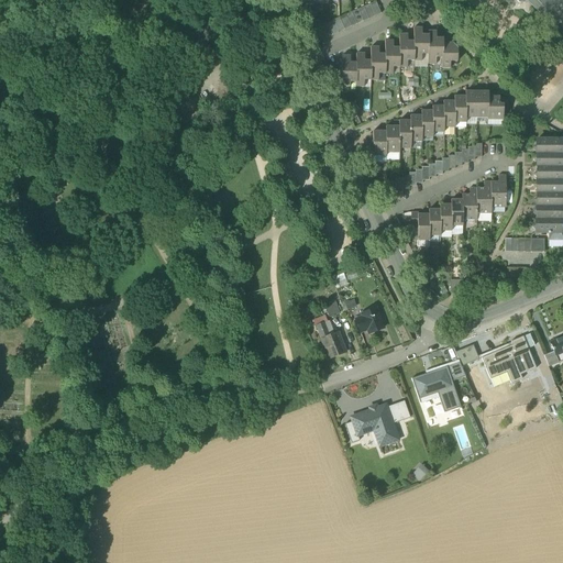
[(562,0),(516,0),(519,3),(525,3),(527,1),(528,0),(537,0),(531,6),(540,14),(547,14),(554,8),(558,8),(562,4),(562,6),(562,10),(562,12),(562,22),(562,0)]
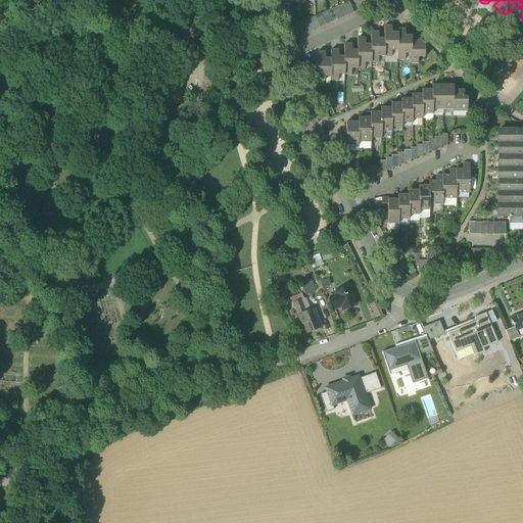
[(349,2),(343,4),(348,15),(353,13),(349,2)]
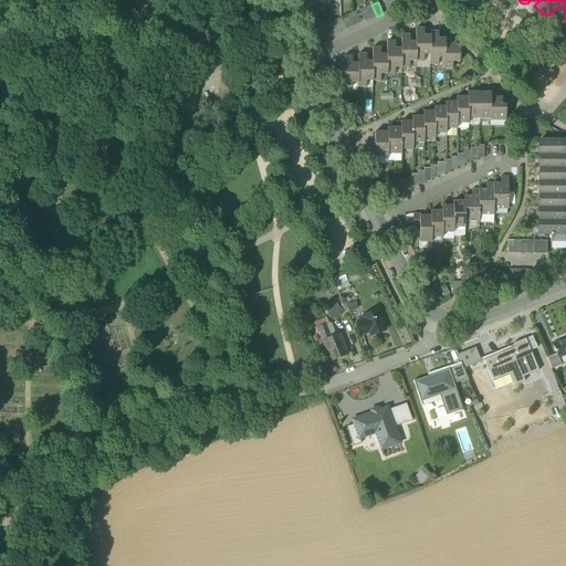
[(370,20),(377,17),(371,4),(366,8),(370,20)]
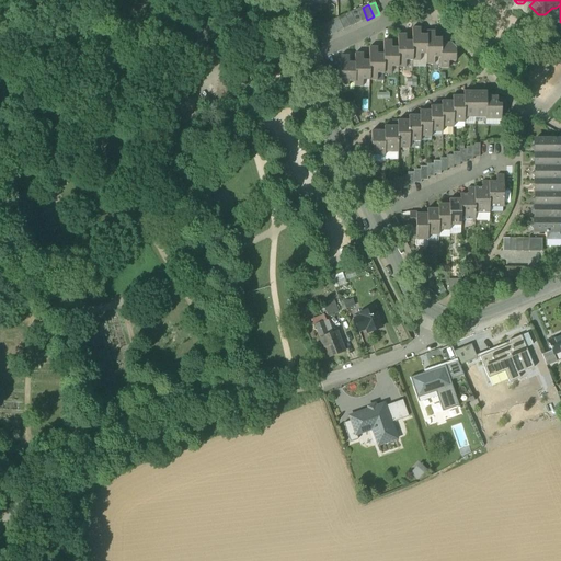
[(362,22),(367,20),(363,8),(356,10),(362,22)]
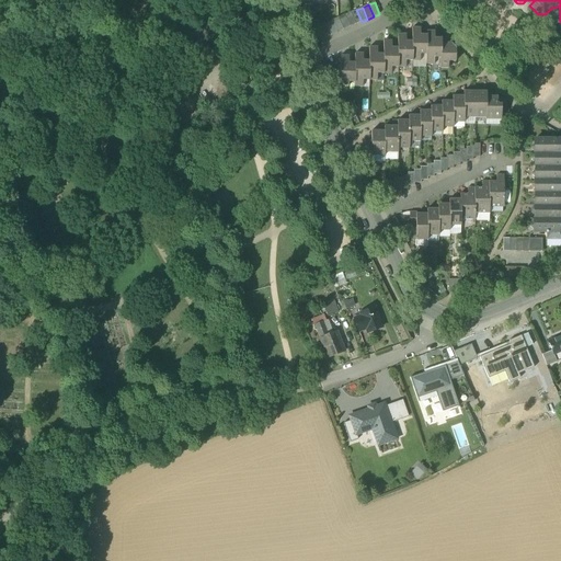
[(544,20),(556,8),(552,8),(545,14),(538,14),(544,20)]
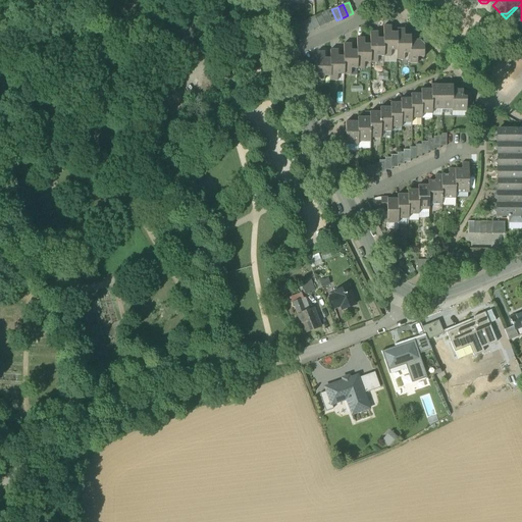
[(330,22),(336,20),(331,9),(326,11),(330,22)]
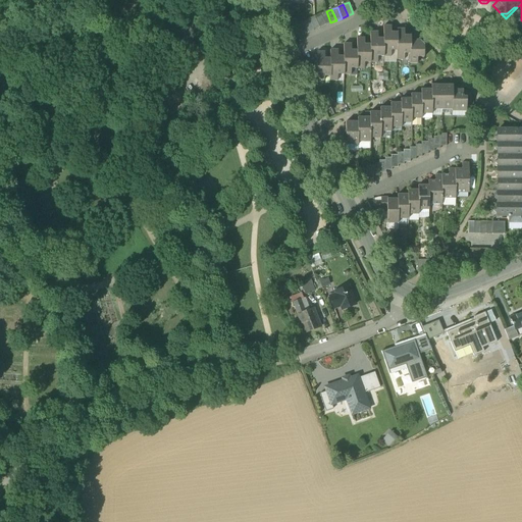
[(325,25),(330,22),(326,11),(320,14),(325,25)]
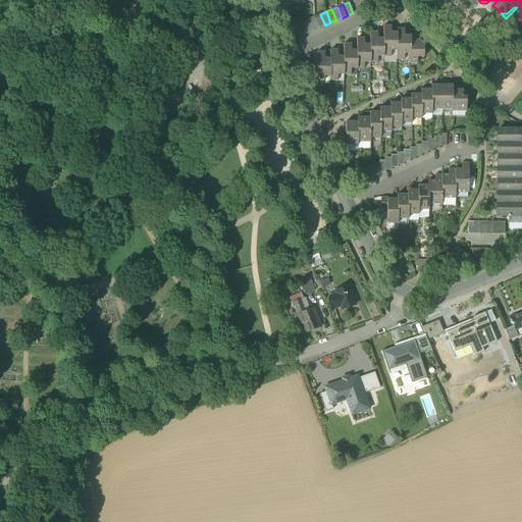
[(319,28),(325,25),(320,14),(315,16),(319,28)]
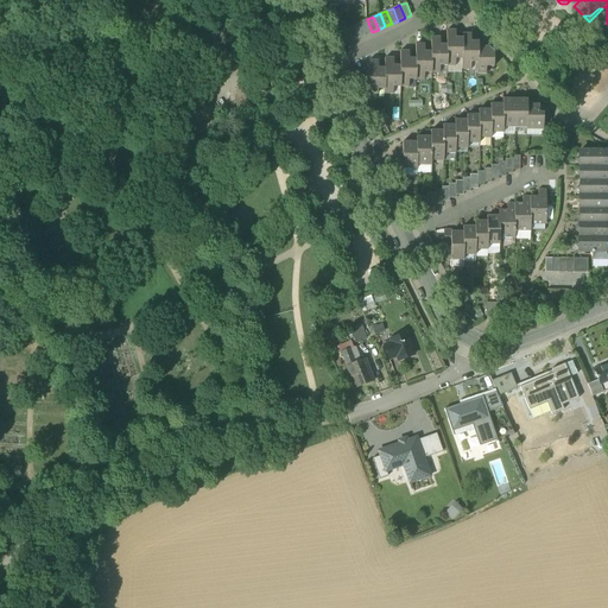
[(366,36),(372,32),(367,19),(360,23),(366,36)]
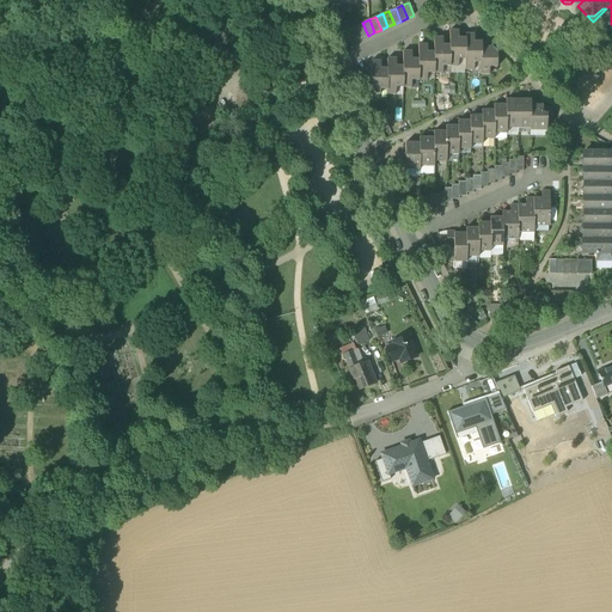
[(361,38),(368,36),(362,23),(355,25),(361,38)]
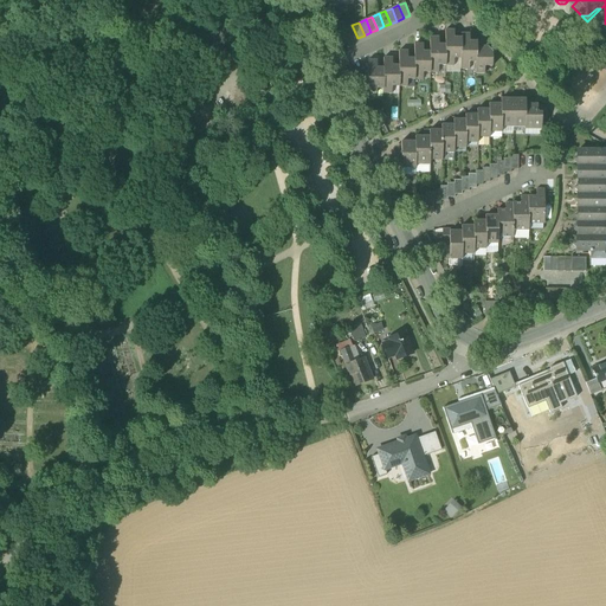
[(352,40),(358,38),(352,25),(346,27),(352,40)]
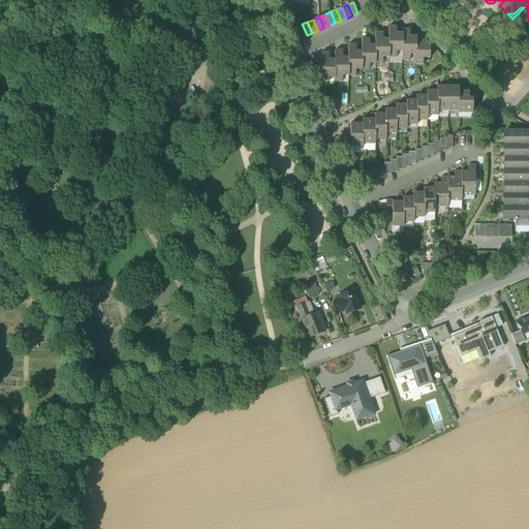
[(301,38),(307,35),(302,24),(297,27),(296,27),(301,38)]
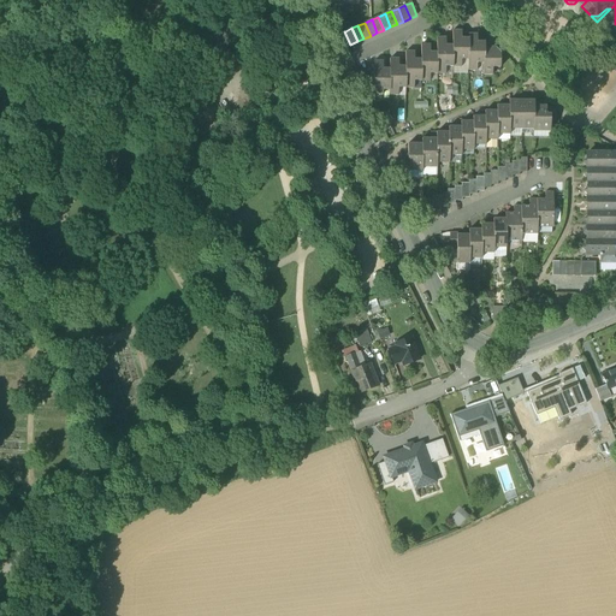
[(461,60),(468,60),(468,40),(462,40),(462,31),(452,31),(452,47),(452,67),(461,67),(461,60)]
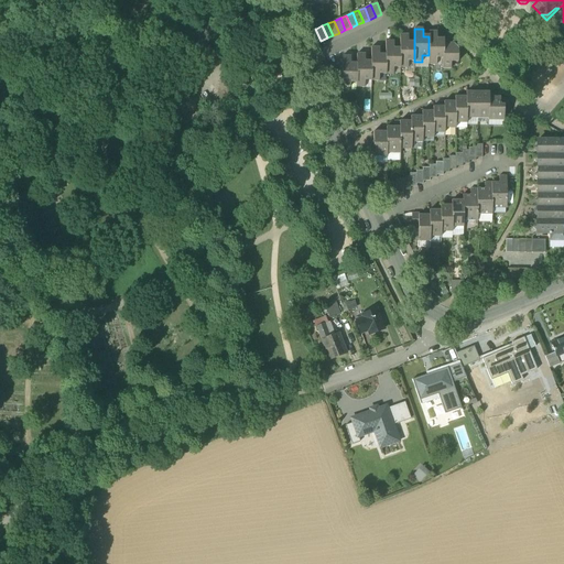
[(436,58),(443,58),(444,40),(437,40),(437,32),(429,32),(429,36),(429,55),(429,65),(436,65),(436,58)]
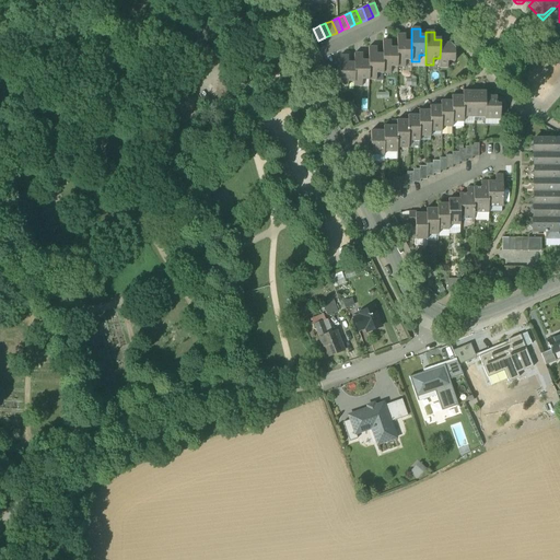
[(405,61),(411,61),(411,43),(405,42),(406,35),(397,35),(397,48),(397,68),(405,68),(405,61)]
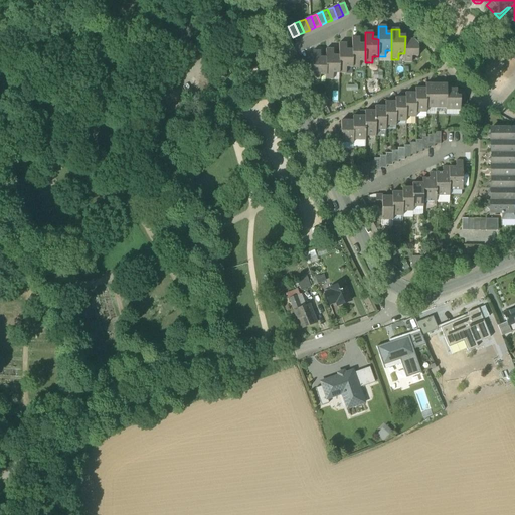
[(409,36),(405,36),(404,53),(404,63),(411,63),(411,57),(418,57),(418,45),(414,40),(409,40),(409,36)]
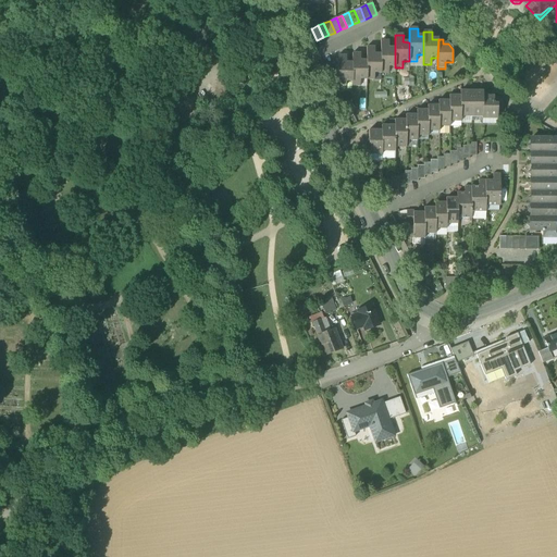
[(388,67),(395,67),(395,48),(388,48),(388,41),(381,41),(381,54),(381,74),(388,74),(388,67)]
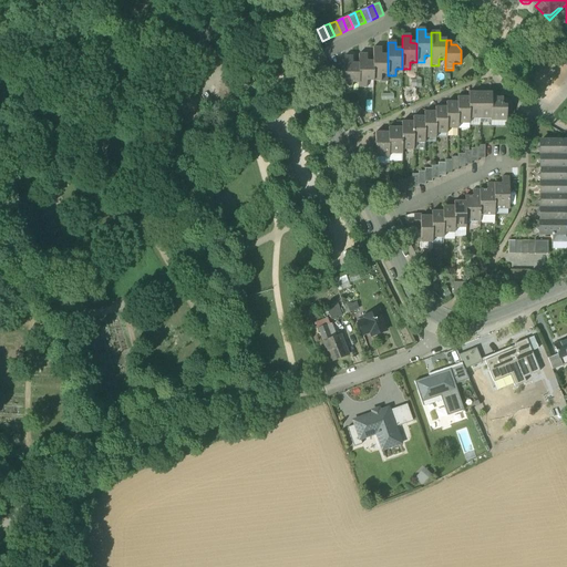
[(198,52),(204,63),(216,58),(210,45),(198,52)]
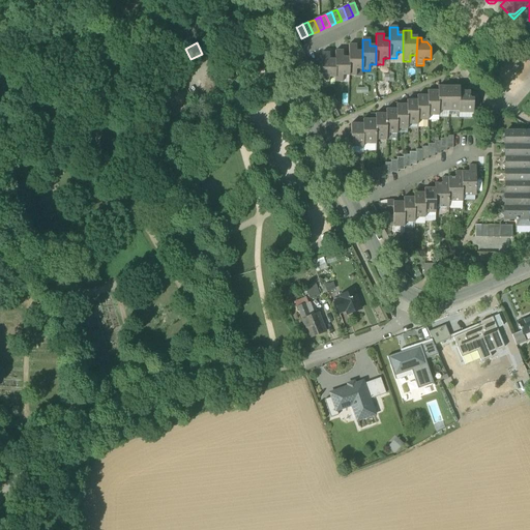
[(356,70),(362,70),(362,52),(356,52),(356,46),(349,46),(349,58),(349,77),(356,77),(356,70)]
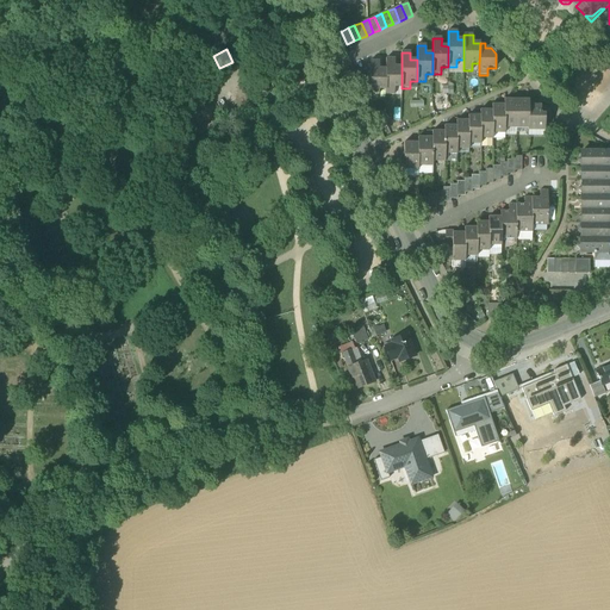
[(394,88),(402,88),(402,67),(394,67),(394,60),(386,60),(386,69),(386,91),(386,95),(394,95),(394,88)]
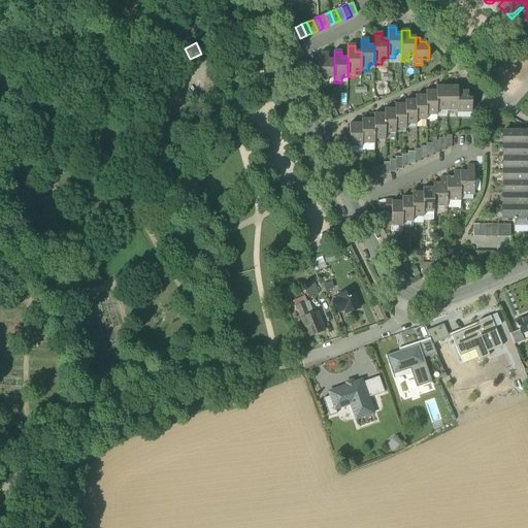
[(388,58),(388,64),(401,64),(401,61),(401,52),(395,52),(395,58),(388,58)]
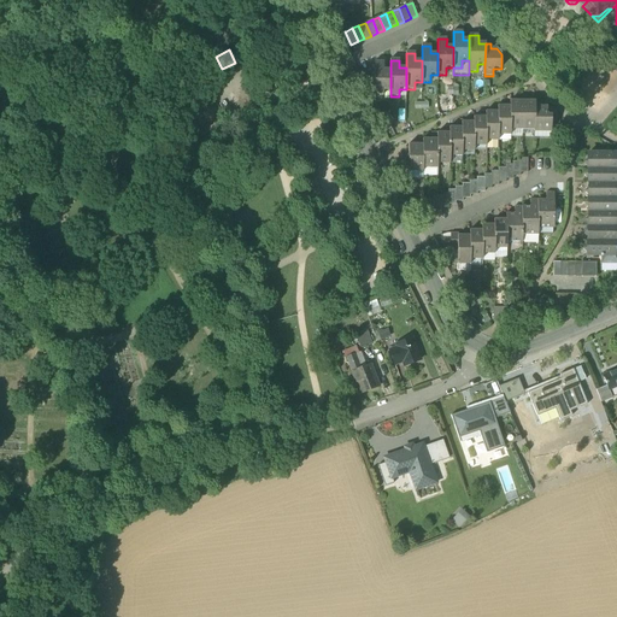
[(383,92),(391,92),(391,70),(383,70),(383,63),(375,62),(375,75),(371,74),(371,88),(378,95),(383,95),(383,92)]
